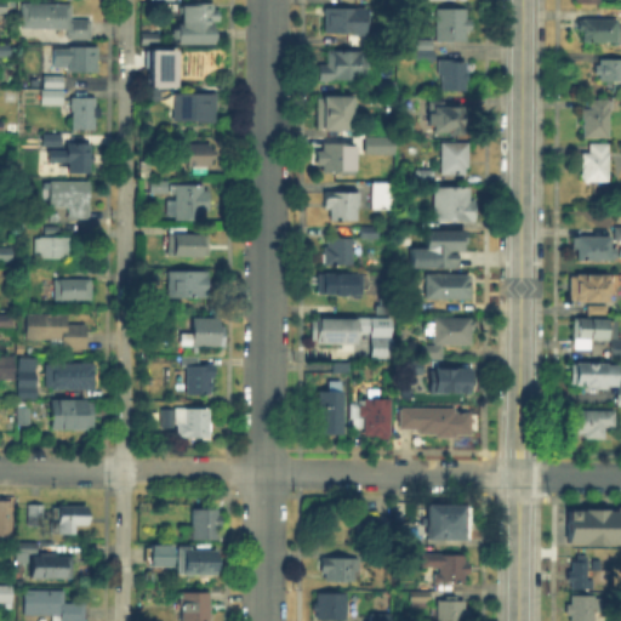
[(212,6),(212,12),(218,12),(218,24),(212,24),(212,29),(187,29),(187,24),(183,24),(183,9),(187,9),(187,6),(212,6)]
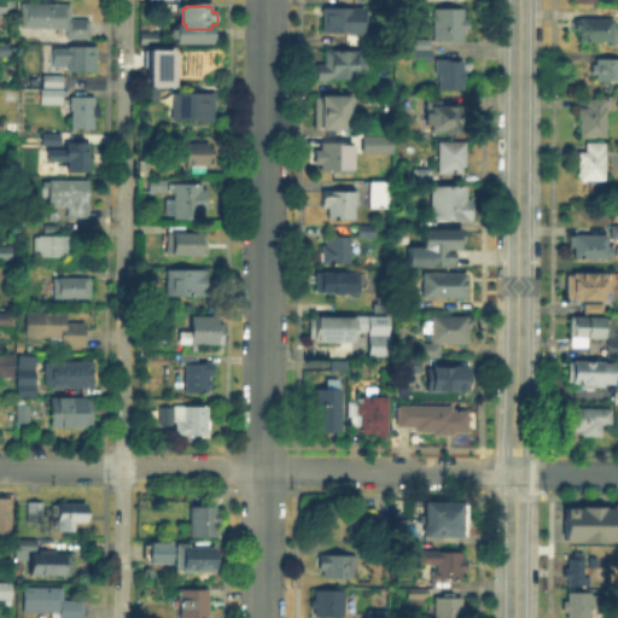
[(71,9),(71,19),(88,19),(88,40),(70,40),(70,34),(27,34),(27,9),(71,9)]
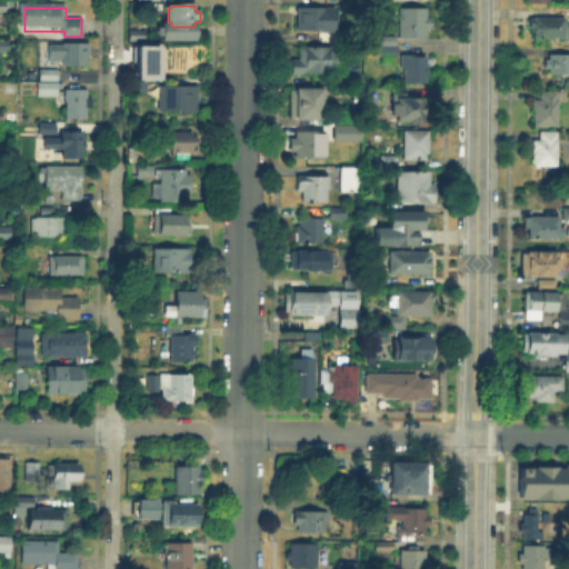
[(426,17),(426,22),(431,22),(431,31),(426,31),(426,37),(400,37),(400,9),(436,10),(436,17),(426,17)]
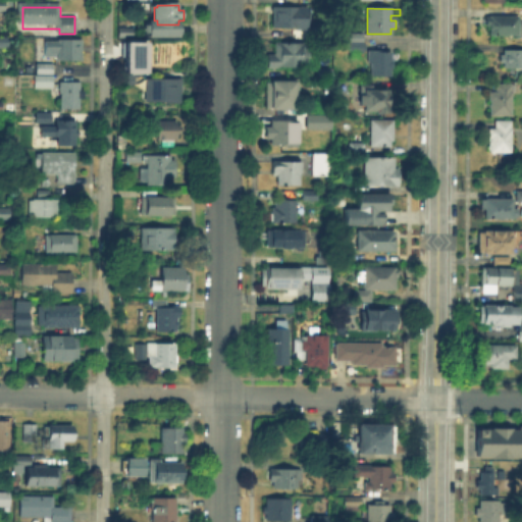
[(299,28),(274,28),(274,9),(299,9),(299,28)]
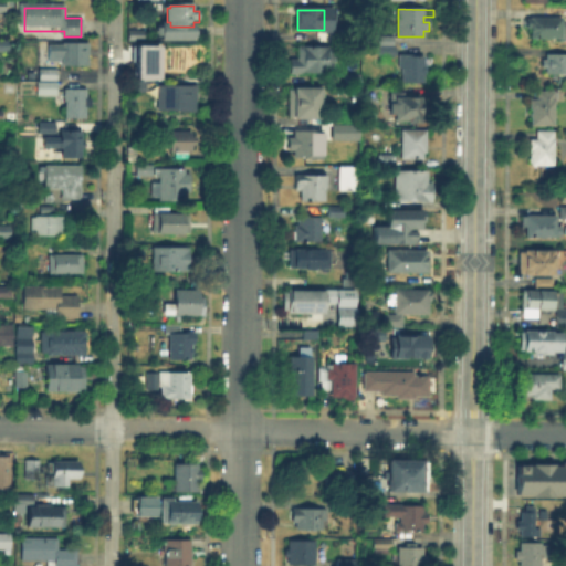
[(563,17),(563,23),(565,23),(565,39),(534,39),(534,30),(527,30),(528,17),(563,17)]
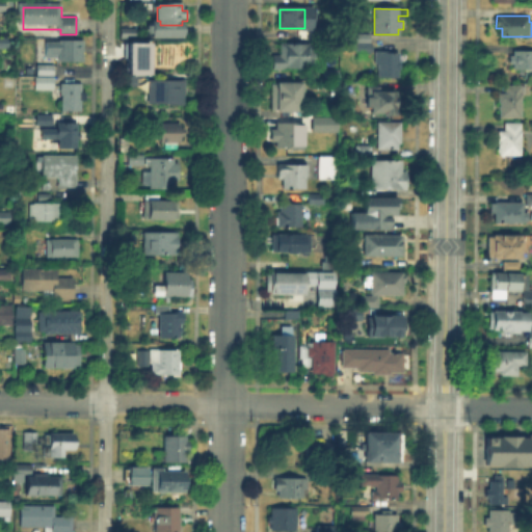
[(135,40),(123,40),(123,31),(135,31),(135,40)]
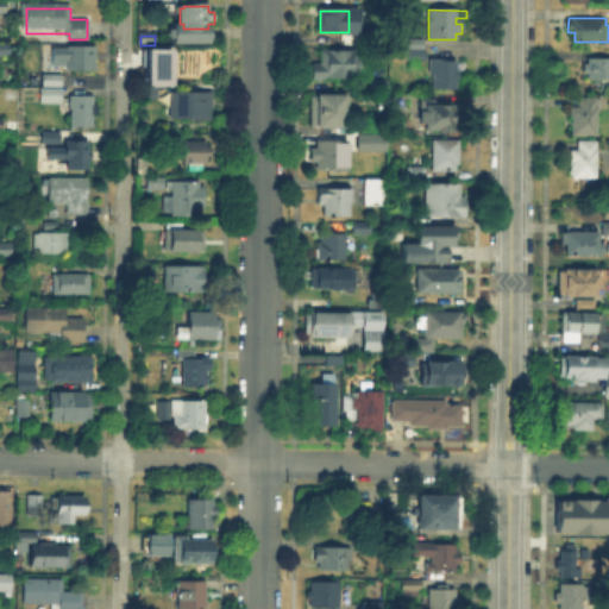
[(425,61),(409,61),(410,42),(425,42),(425,61)]
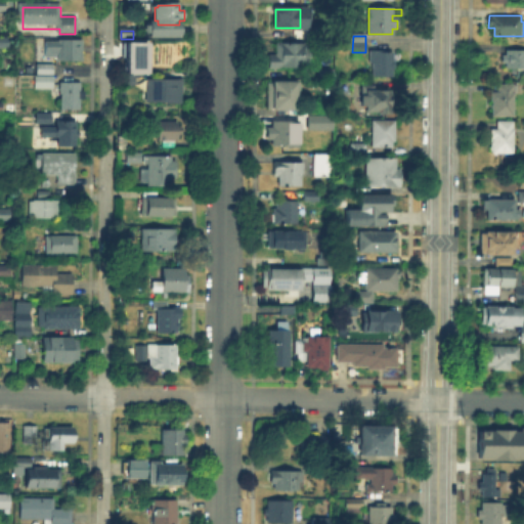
[(57,61),(57,56),(47,56),(47,41),(59,41),(59,40),(83,40),(83,61),(57,61)]
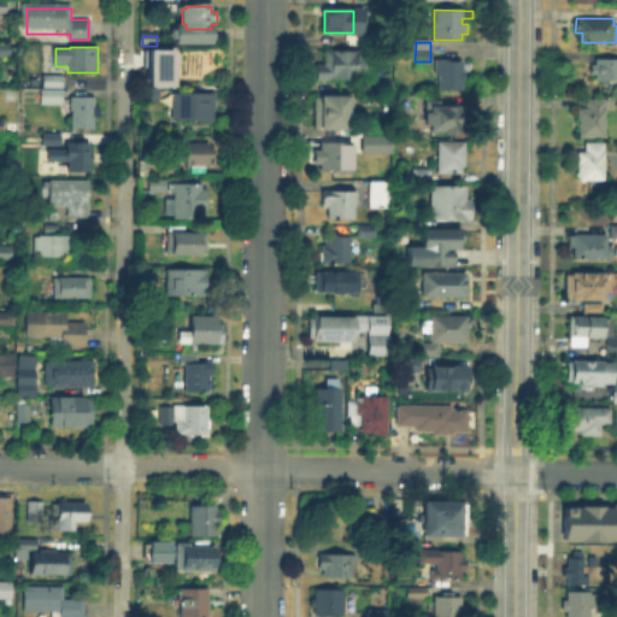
[(170,86),(171,48),(144,47),(142,84),(170,86)]
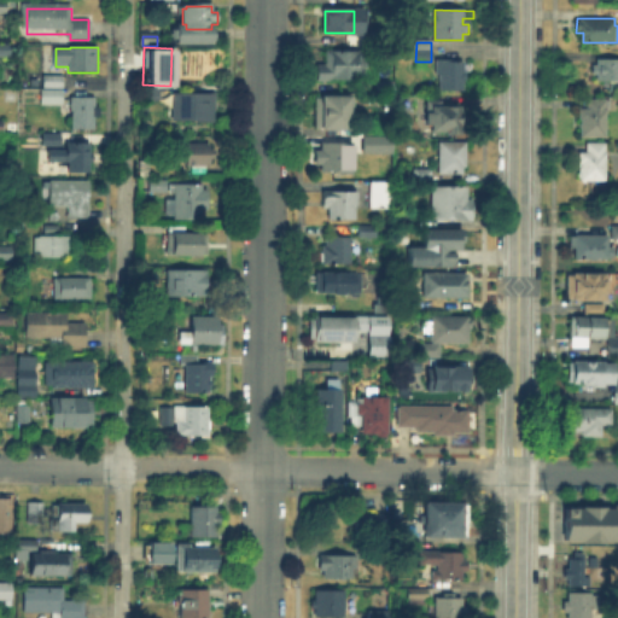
[(369,52),(369,53),(377,53),(375,68),(369,68),(369,80),(354,80),(354,81),(316,80),(316,68),(326,68),(326,52),(369,52)]
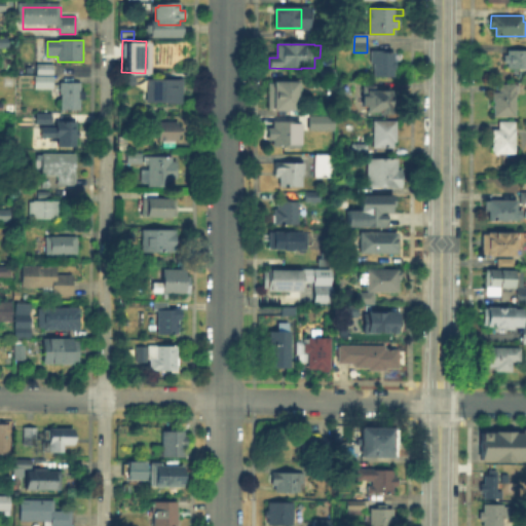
[(525,69),(509,69),(503,69),(503,58),(509,58),(509,51),(525,51),(525,69)]
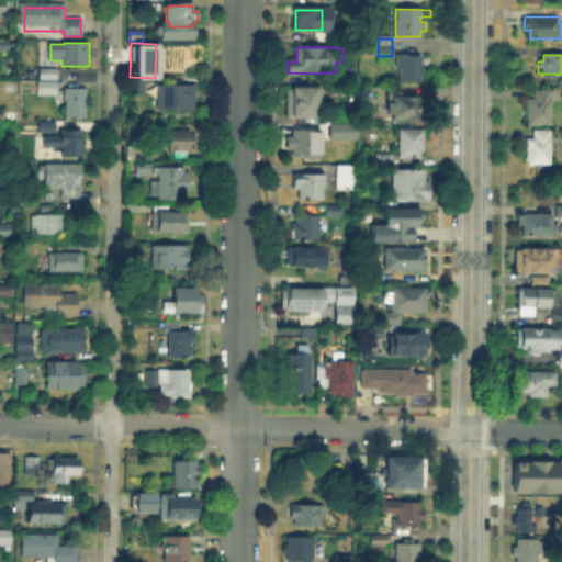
[(422,58),(422,67),(425,67),(425,74),(422,74),(422,81),(403,81),(403,74),(396,74),(396,57),(422,58)]
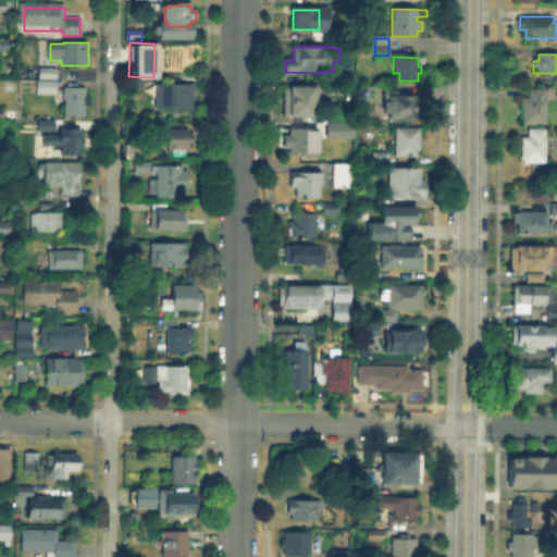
[(57,70),(57,88),(86,89),(86,100),(85,118),(64,118),(64,100),(38,100),(38,70),(57,70)]
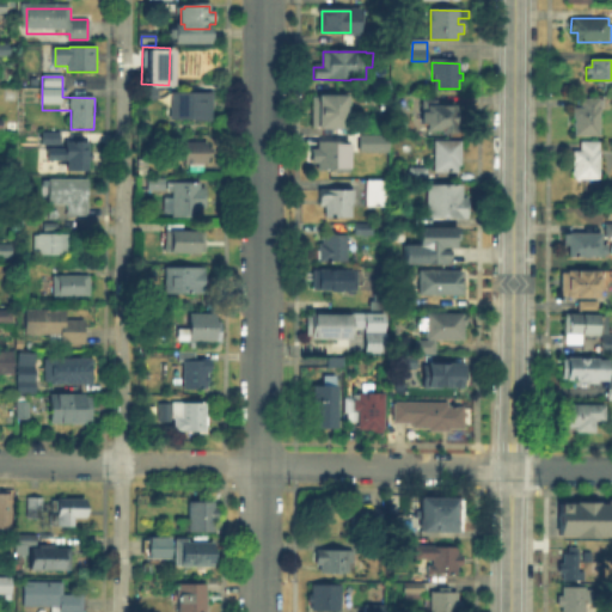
[(390,95),(374,95),(374,83),(390,83),(390,95)]
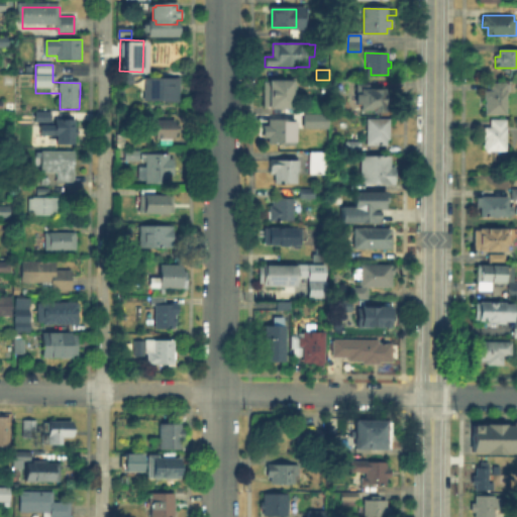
[(179,102),(145,102),(145,79),(180,79),(179,102)]
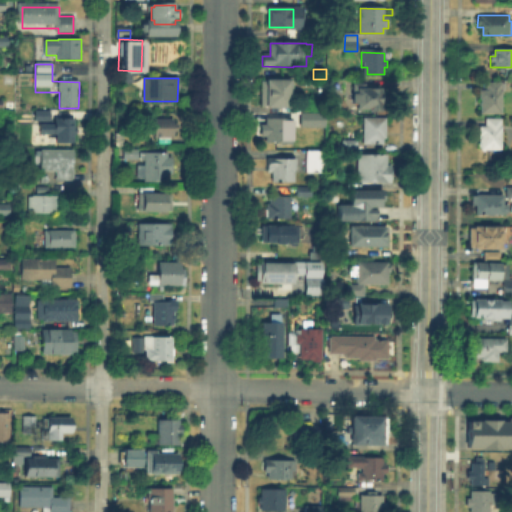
[(290,95),(290,108),(266,108),(266,106),(261,106),(261,83),(266,83),(266,81),(297,81),(297,95),(290,95)]
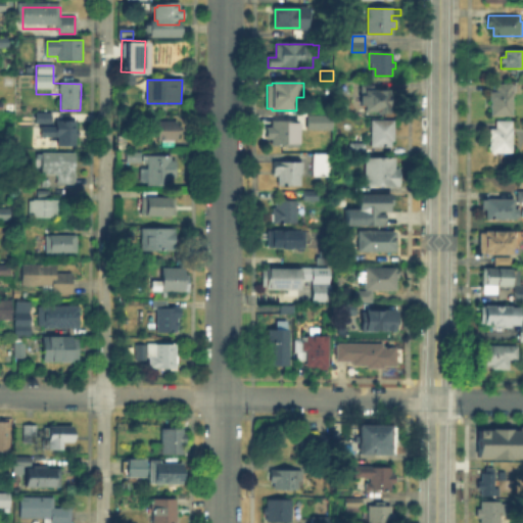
[(514,86),(514,93),(518,93),(518,104),(514,104),(514,116),(491,116),(491,93),(498,93),(498,86),(514,86)]
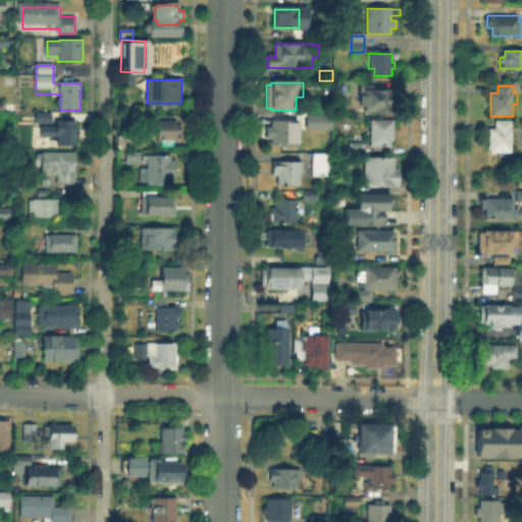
[(372,88),(372,92),(386,92),(386,111),(366,111),(366,106),(362,106),(362,87),(372,88)]
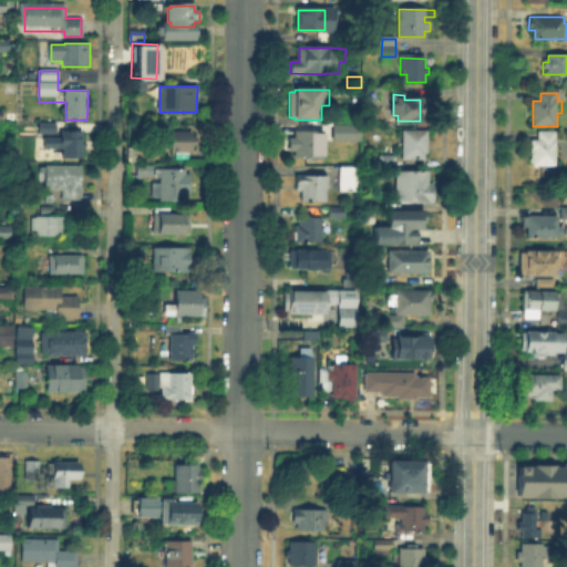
[(354,112),(354,126),(361,126),(361,140),(334,140),(334,126),(337,126),(337,112),(354,112)]
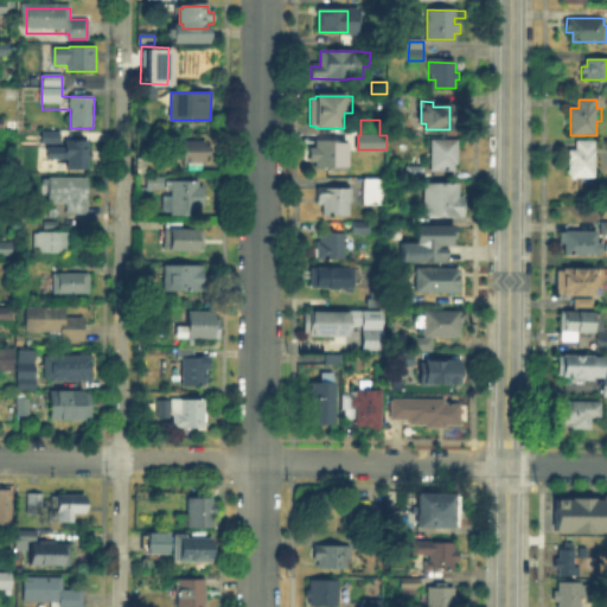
[(58,142),(43,141),(43,133),(58,133),(58,142)]
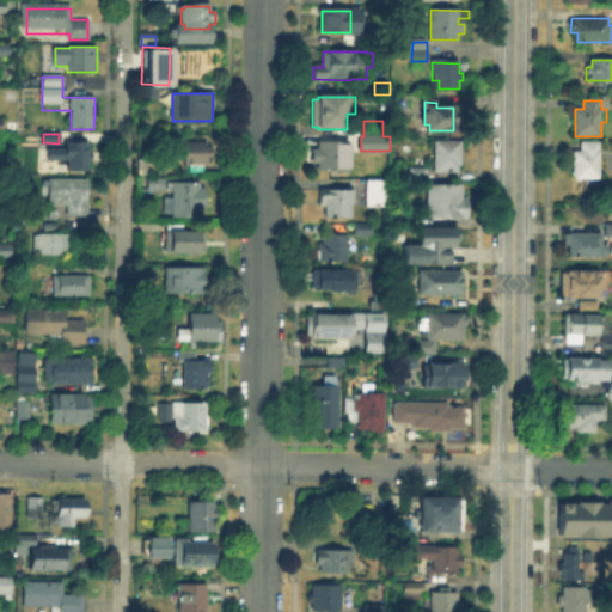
[(49,160),(49,145),(63,145),(63,140),(66,140),(66,139),(90,139),(90,155),(93,155),(93,164),(90,164),(90,171),(71,171),(71,159),(61,159),(61,160),(49,160)]
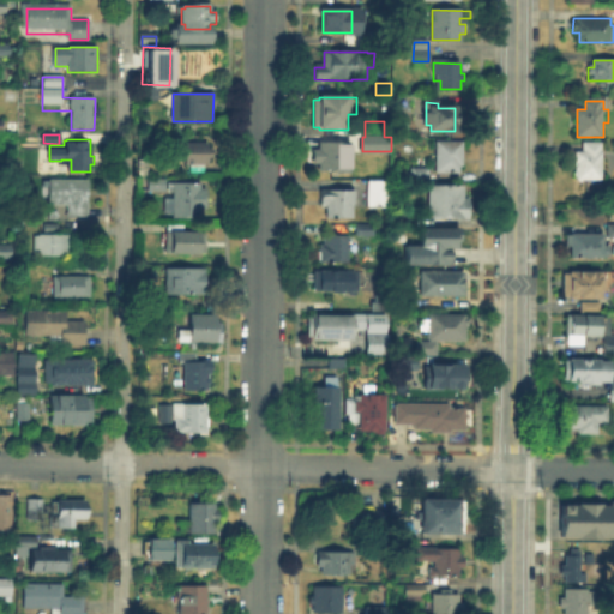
[(463,174),(438,174),(438,142),(463,142),(463,174)]
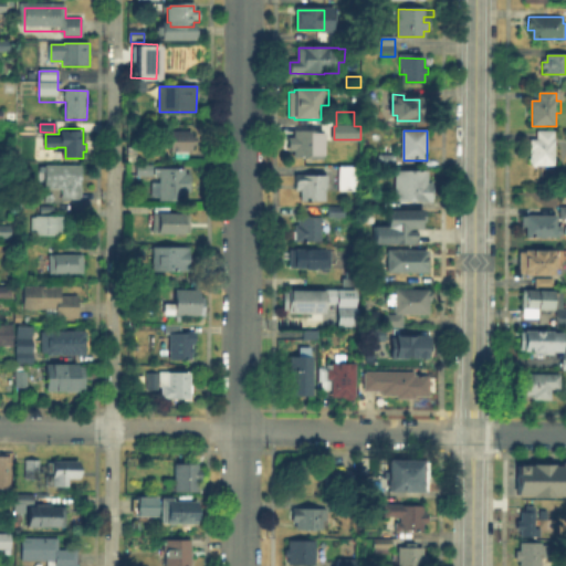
[(191,133),(191,140),(197,140),(197,147),(191,147),(191,152),(174,152),(174,133),(191,133)]
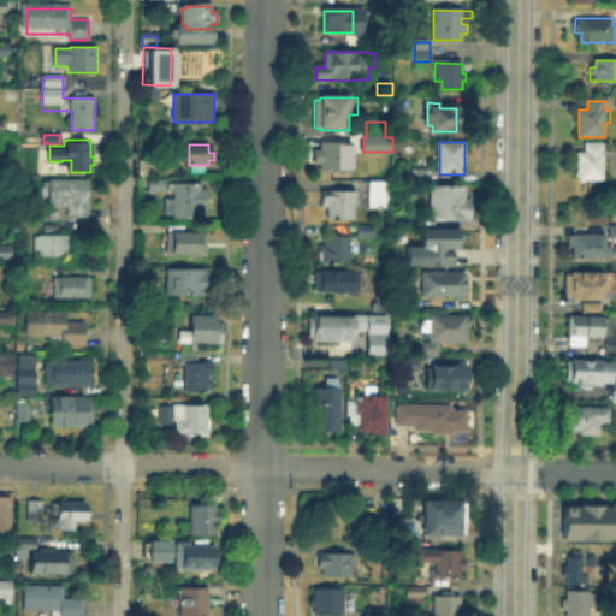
[(349,144),(349,155),(355,155),(355,166),(349,166),(349,172),(323,172),(323,164),(317,164),(317,153),(323,153),(323,144),(349,144)]
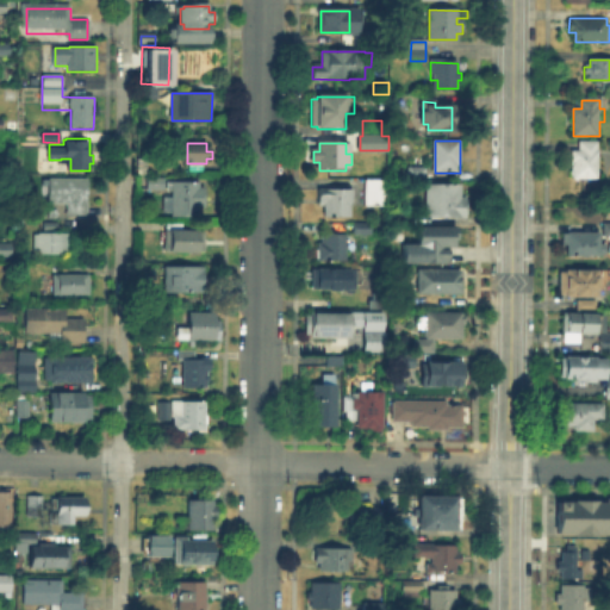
[(598,143),(598,179),(596,179),(596,180),(571,179),(571,161),(571,151),(579,151),(579,143),(598,143)]
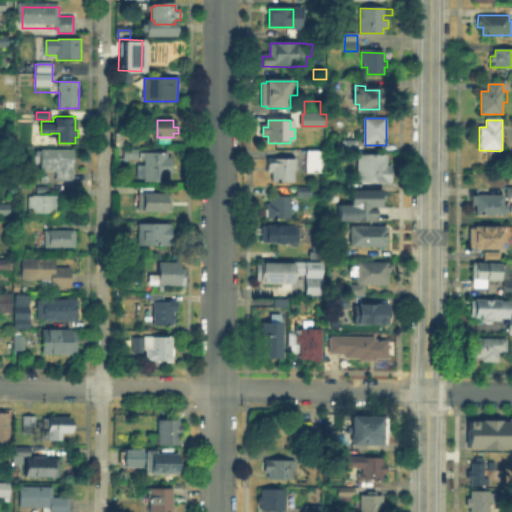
[(358,153),(344,153),(344,141),(358,141),(358,153)]
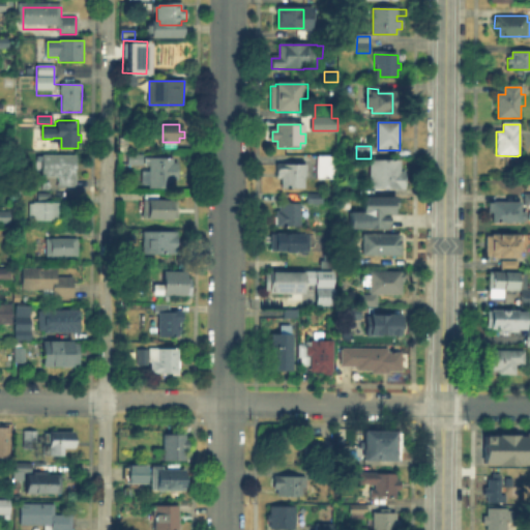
[(303,157),(303,166),(307,166),(307,179),(305,179),(305,188),(284,187),(284,178),(277,178),(277,166),(278,166),(278,156),(303,157)]
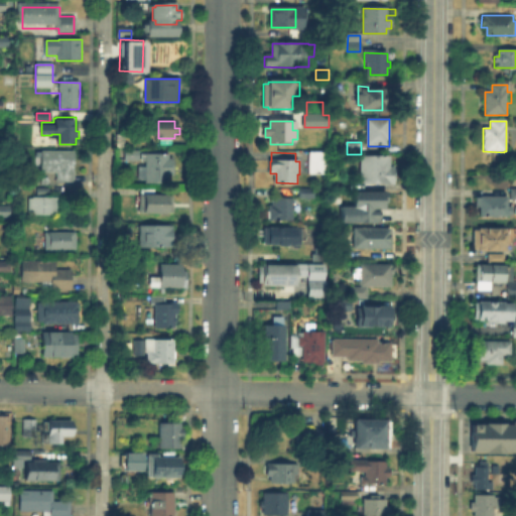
[(76,172),(76,181),(57,181),(57,172),(40,172),(41,153),(76,154),(76,172)]
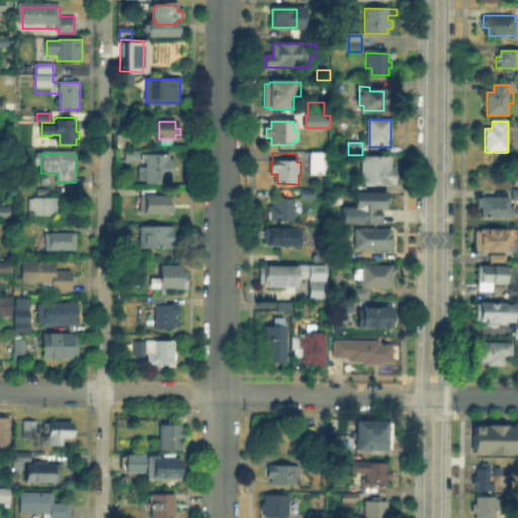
[(329,175),(312,175),(312,154),(329,154),(329,175)]
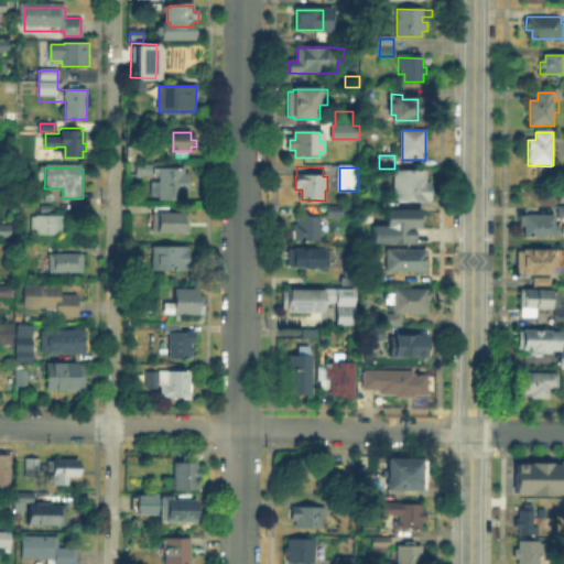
[(184,171),(184,179),(188,179),(188,194),(184,194),(184,199),(160,199),(160,171),(184,171)]
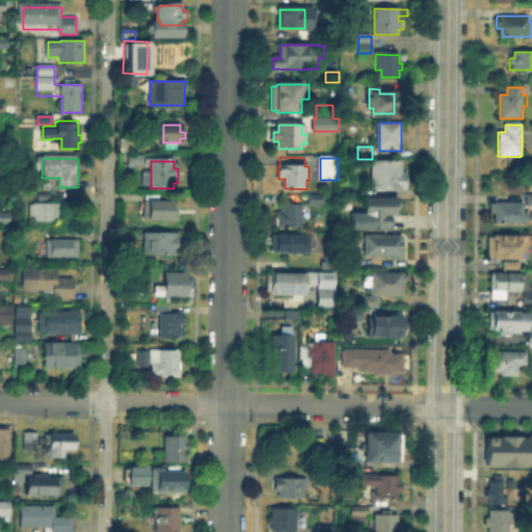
[(403,163),(403,176),(407,176),(407,189),(372,189),(372,162),(403,163)]
